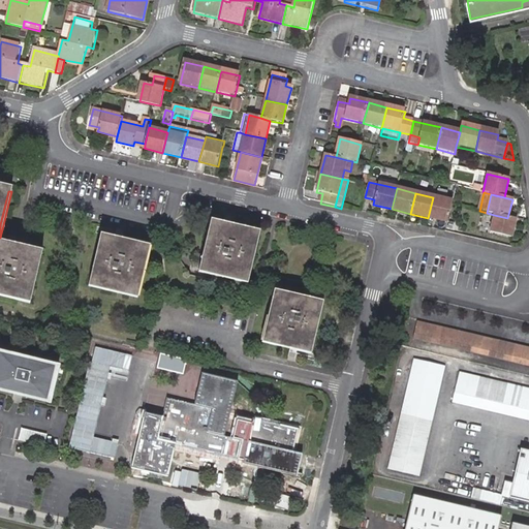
[(433,197),(428,218),(446,222),(452,205),(452,201),(433,197)]
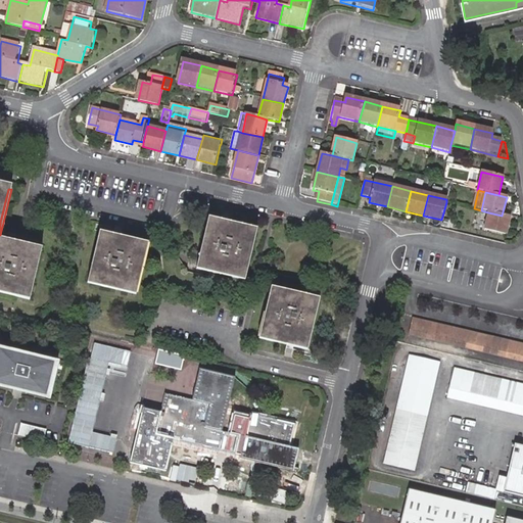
[(506,235),(511,218),(502,216),(488,212),(484,230),(506,235)]
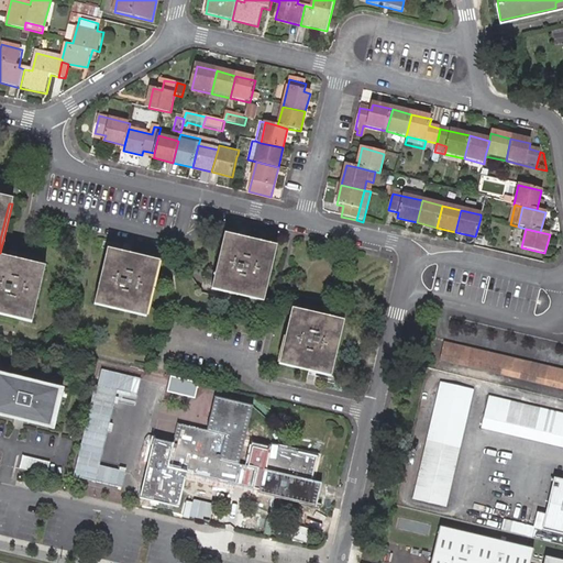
[(213,291),(227,236),(223,235),(210,290),(213,291)]
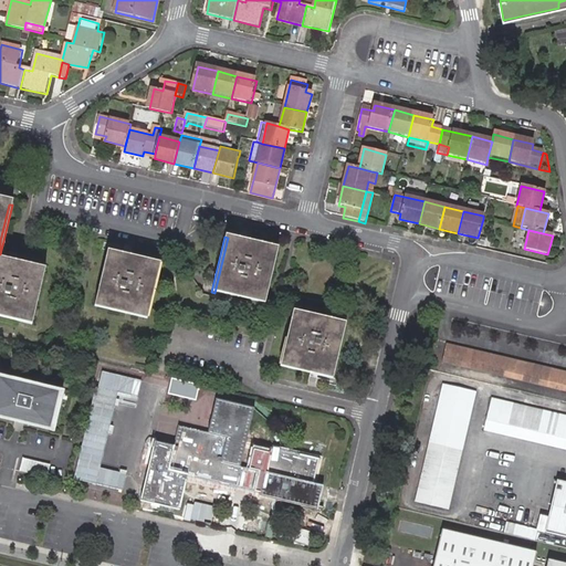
[(272,248),(228,238),(215,293),(260,303),(272,248)]
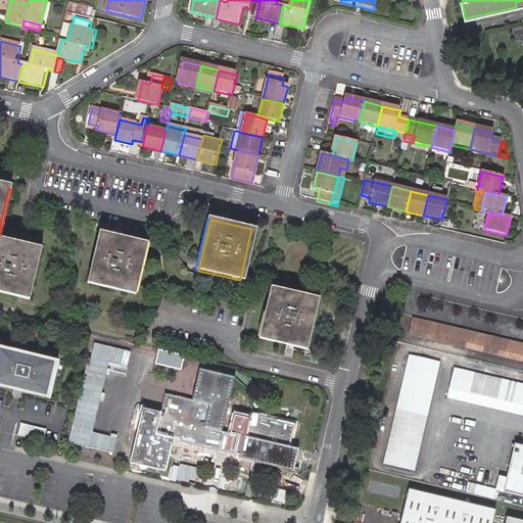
[(255,230),(251,229),(240,280),(243,281),(255,230)]
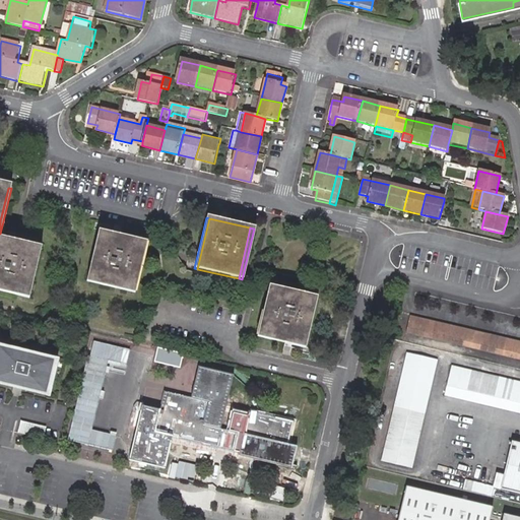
[(90,282),(103,232),(100,231),(87,281),(90,282)]
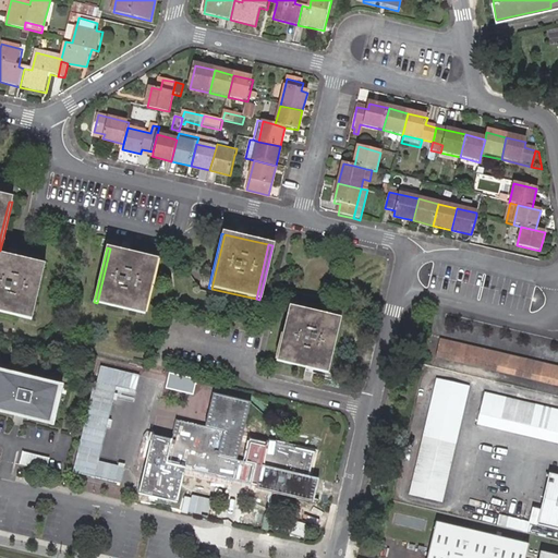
[(155,261),(110,249),(97,303),(142,315),(155,261)]
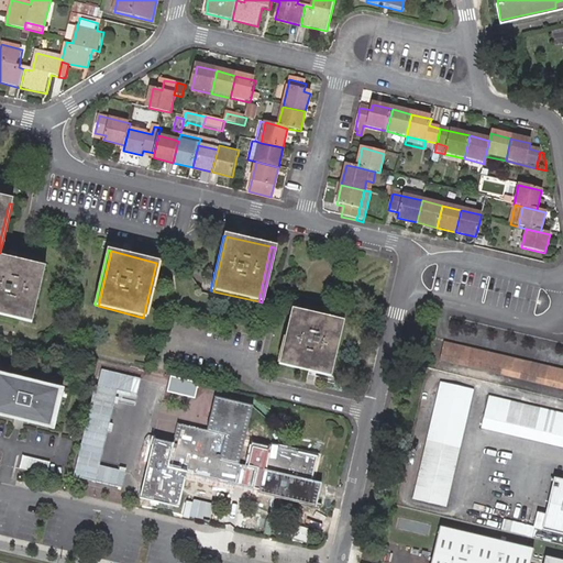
[(0,316),(29,322),(42,266),(0,256),(0,316)]
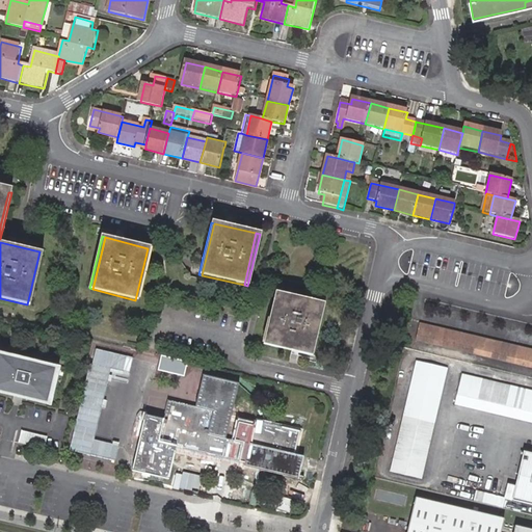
[(152,249),(148,248),(135,300),(138,301),(152,249)]
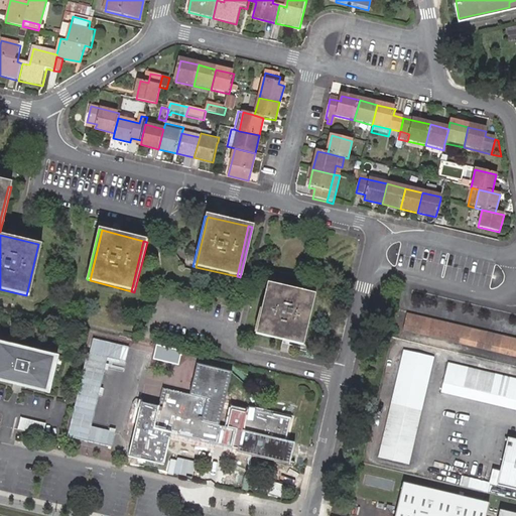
[(38,244),(26,295),(29,296),(41,245),(38,244)]
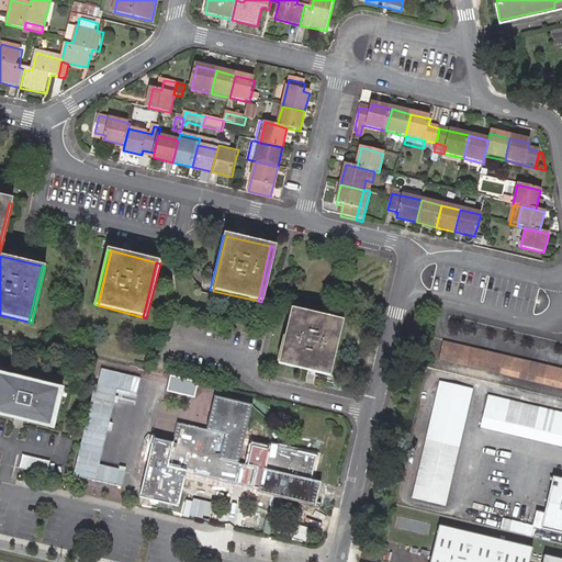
[(280,364),(293,310),(290,308),(277,363),(280,364)]
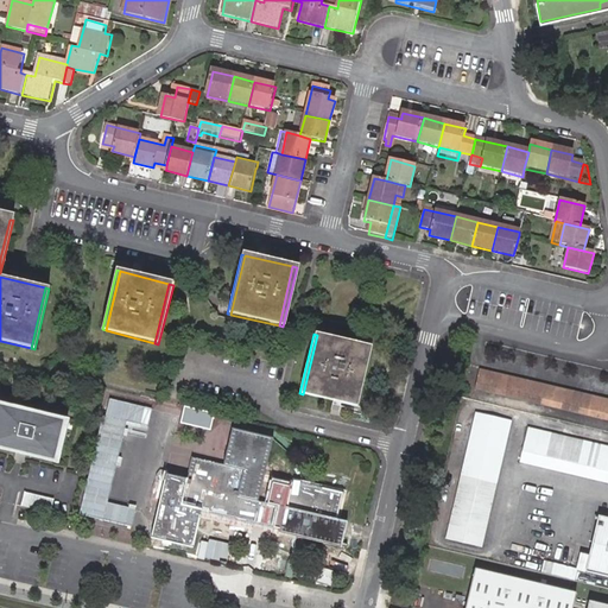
[(367,346),(317,335),(303,394),(353,406),(367,346)]
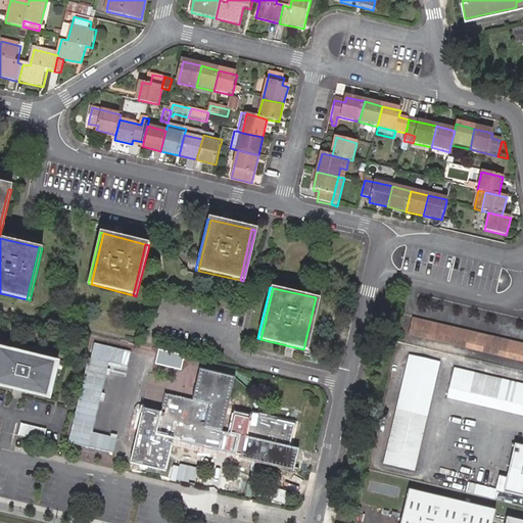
[(319,298),(316,297),(303,349),(306,350),(319,298)]
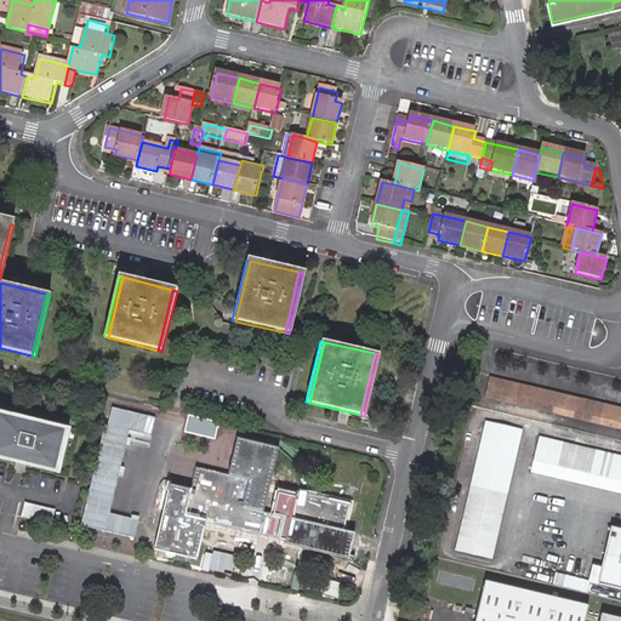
[(620,408),(489,379),(484,398),(620,428),(620,408)]
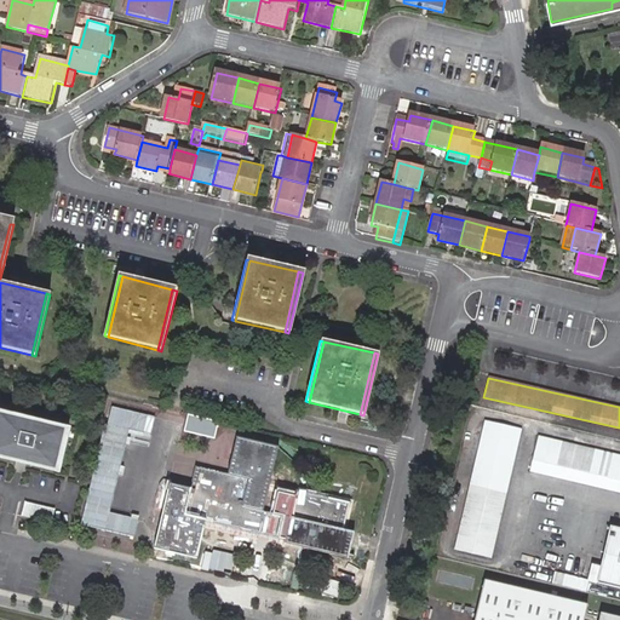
[(154,418),(112,407),(84,523),(136,535),(139,520),(109,512),(130,428),(150,432),(154,418)]
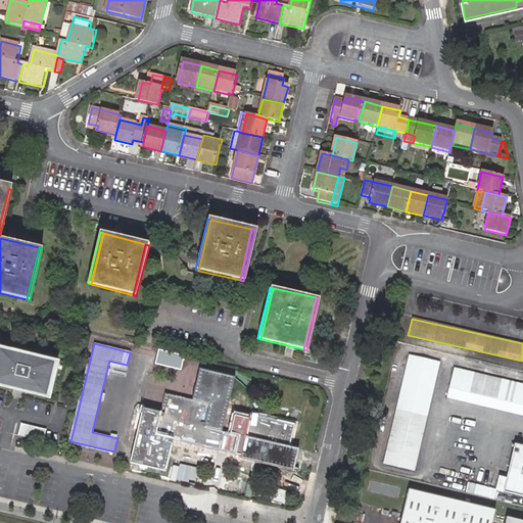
[(0,383),(44,394),(49,395),(52,381),(55,382),(57,377),(53,376),(56,362),(52,361),(6,350),(1,349),(0,354),(0,383)]
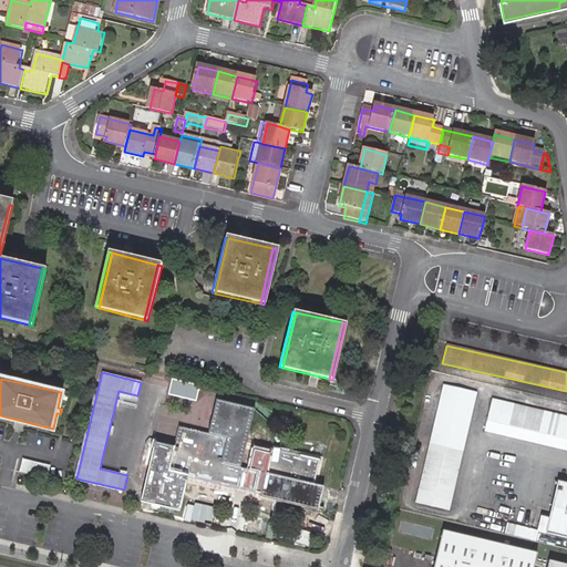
[(432,432),(464,440),(475,393),(443,385),(432,432)]
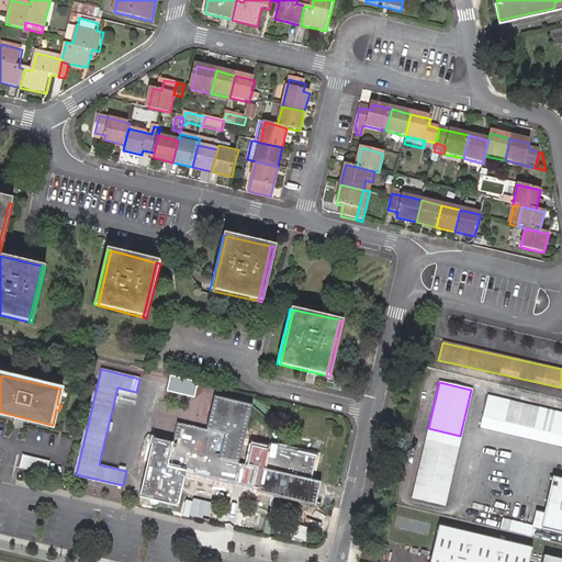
[(57,386),(56,388),(60,389),(57,404),(62,405),(66,388),(57,386)]
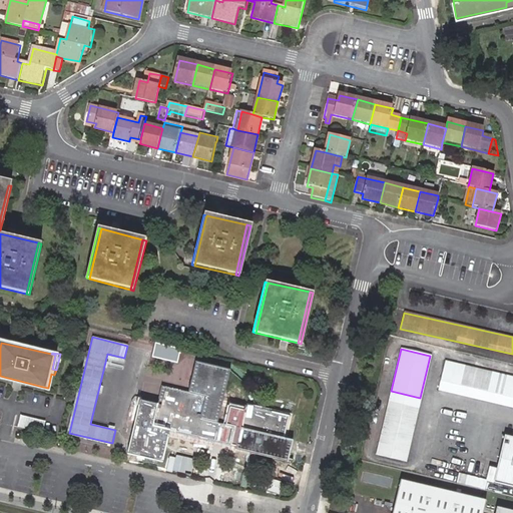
[(278,457),(282,439),(288,416),(243,406),(237,429),(215,423),(228,371),(194,362),(186,393),(161,387),(156,406),(139,401),(127,455),(162,463),(169,431),(236,447),(278,457)]
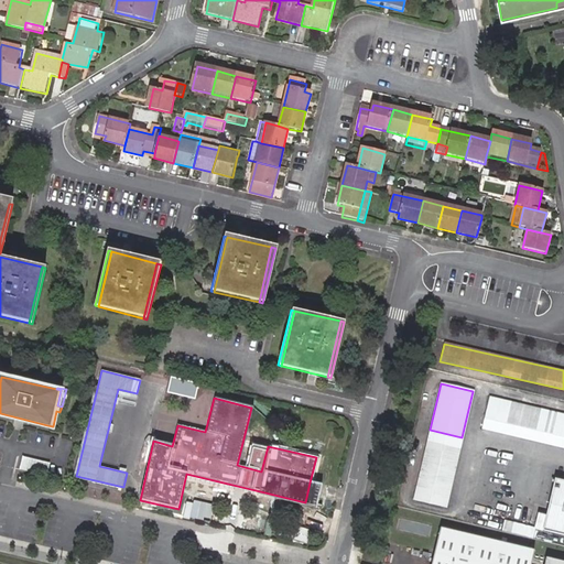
[(563,415),(488,398),(481,429),(563,447),(563,415)]
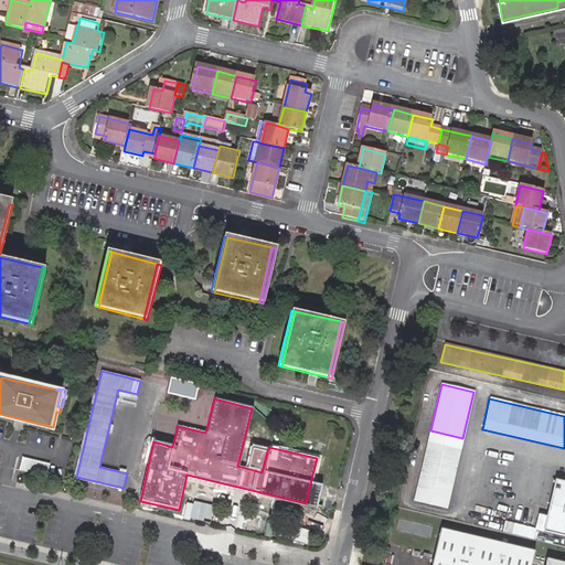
[(61,413),(56,412),(53,427),(48,426),(48,427),(56,430),(61,413)]
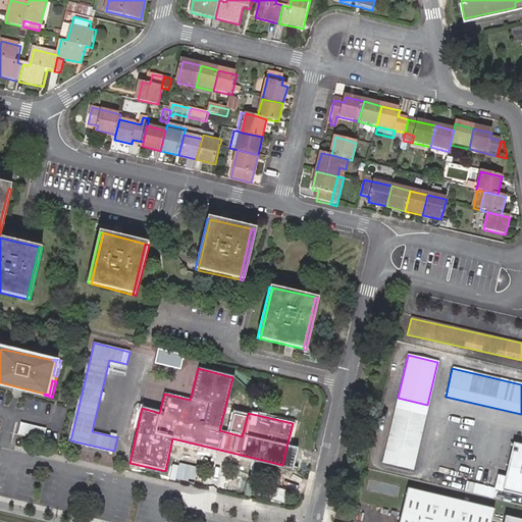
[(425,416),(427,405),(398,398),(382,464),(413,471),(426,416),(425,416)]
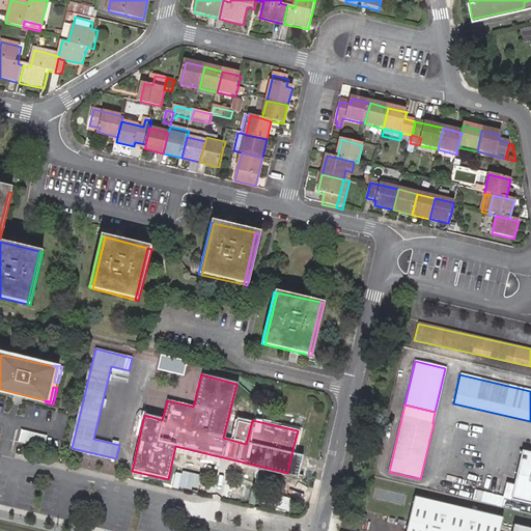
[(46,435),(23,429),(21,440),(43,445),(46,435)]
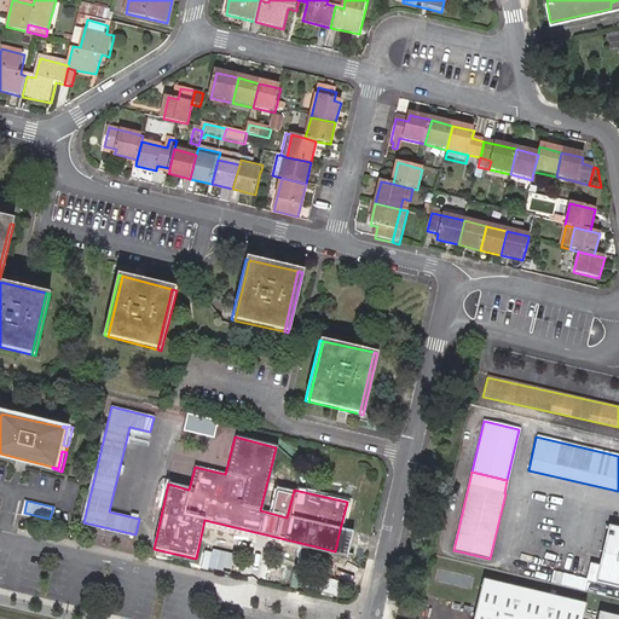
[(618,531),(607,528),(594,584),(618,589),(618,531)]
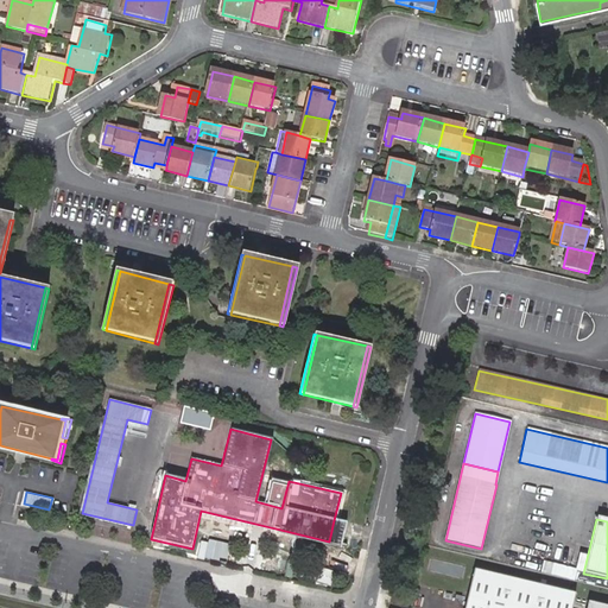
[(347,523),(334,520),(329,542),(341,544),(347,523)]
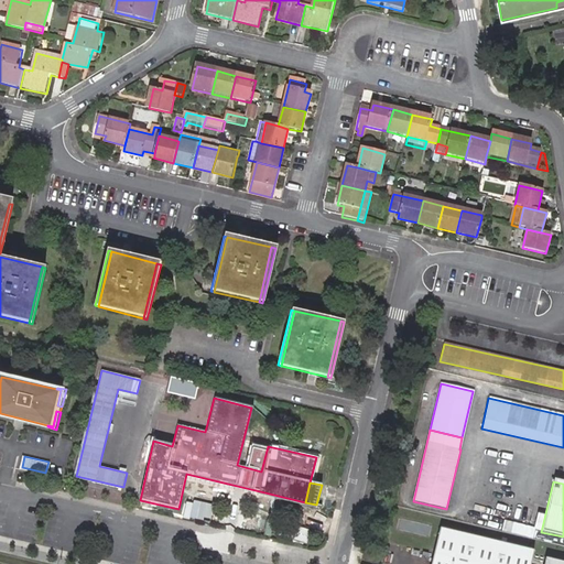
[(507,522),(505,532),(537,537),(538,528),(507,522)]
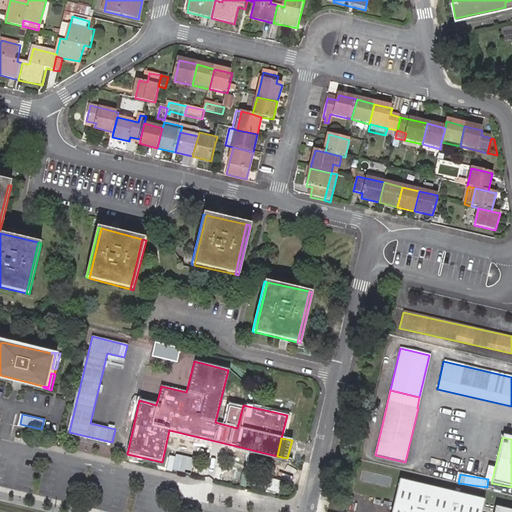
[(481,511),(484,502),(399,481),(391,511),(511,511),(511,510),(496,507),(494,511),(481,511)]
